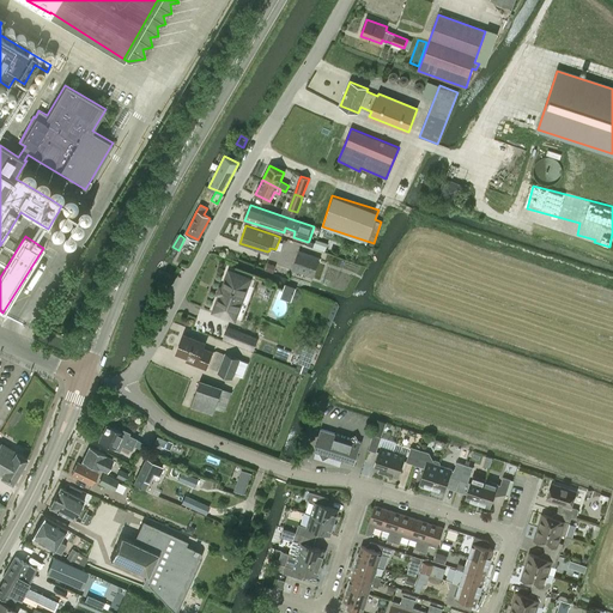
[(308,242),(307,244),(325,250),(326,246),(327,242),(319,240),(317,243),(309,241),(308,242)]
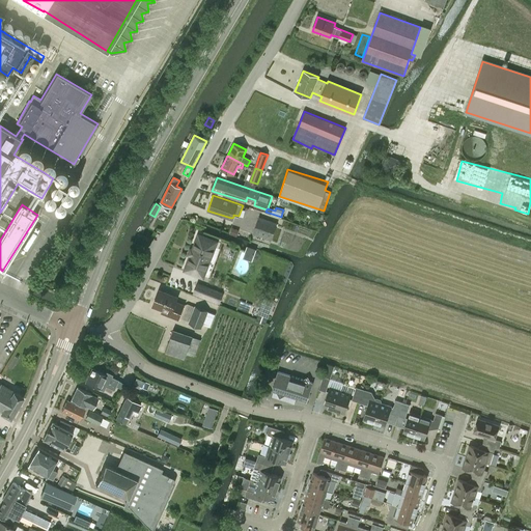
[(271,241),(277,223),(258,217),(253,233),(271,241)]
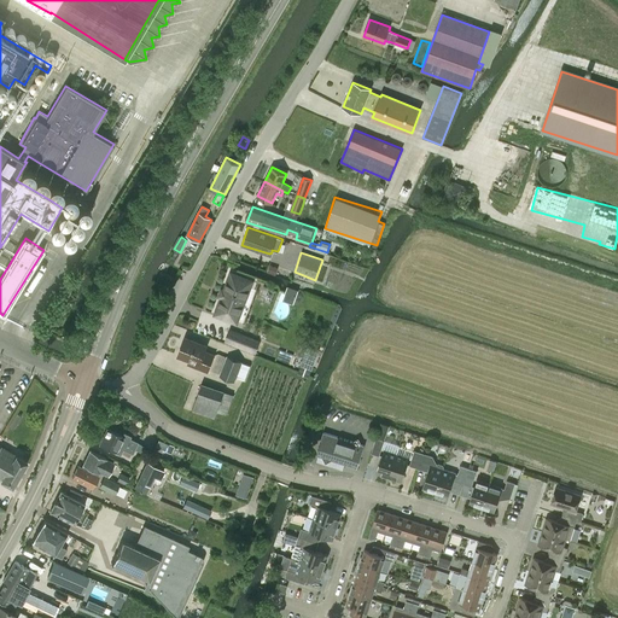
[(268,273),(275,275),(278,269),(270,266),(268,273)]
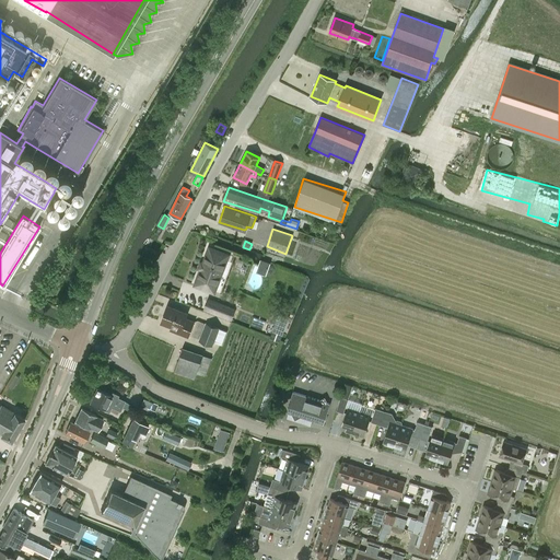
[(211,255),(208,254),(198,279),(207,282),(205,288),(213,292),(225,260),(222,259),(224,254),(213,249),(211,255)]
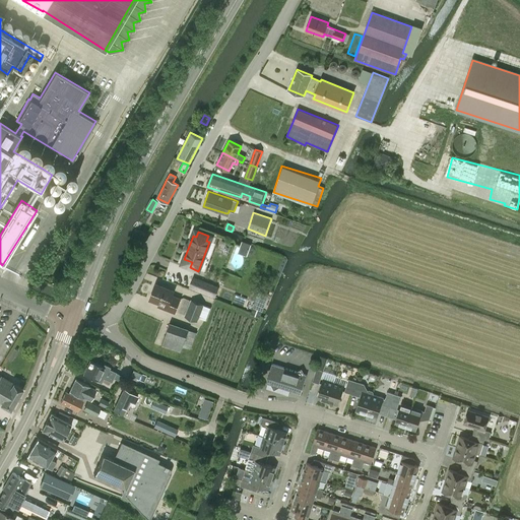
[(239,253),(247,255),(251,245),(243,242),(239,253)]
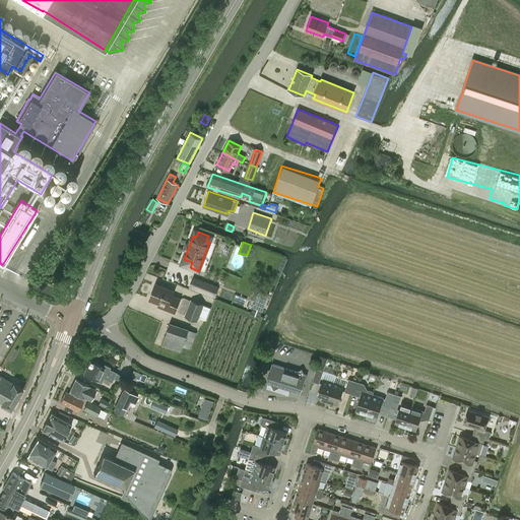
[(214,297),(218,287),(193,278),(190,286),(214,297)]
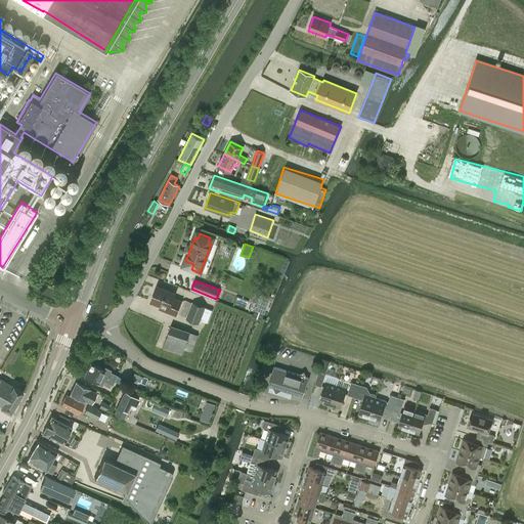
[(176,314),(181,301),(173,298),(175,293),(158,286),(151,301),(169,308),(168,311),(176,314)]
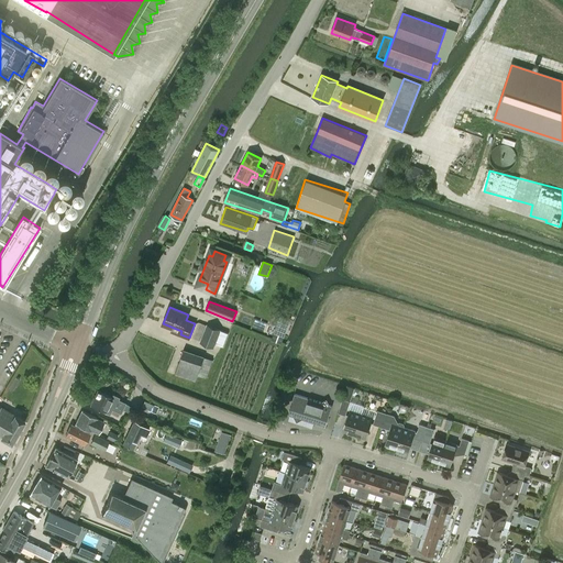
[(275,333),(285,337),(290,321),(282,317),(275,333)]
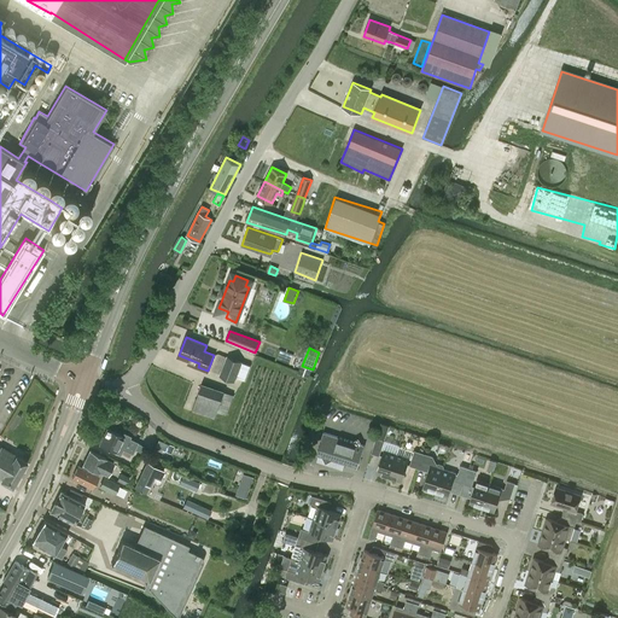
[(244,379),(250,365),(228,356),(220,375),(234,380),(235,377),(244,379)]
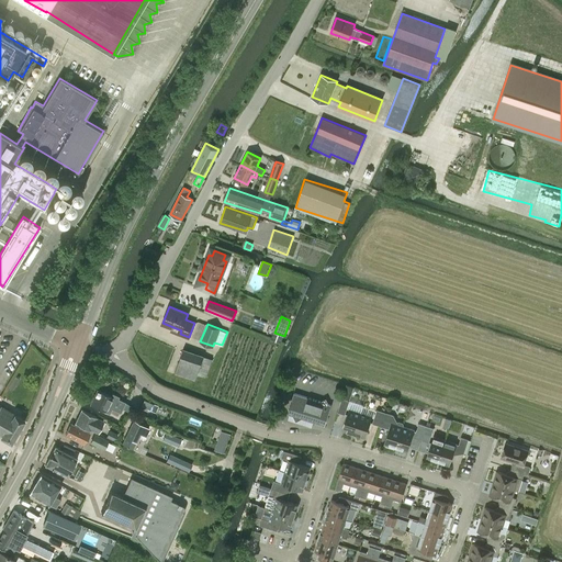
[(183,349),(175,373),(195,381),(197,375),(203,356),(183,349)]
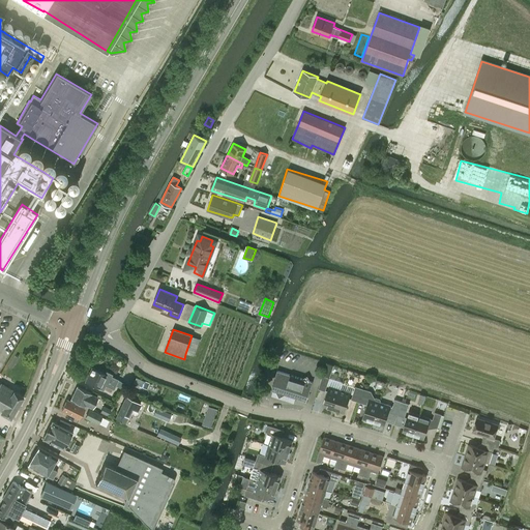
[(13,356),(7,366),(10,369),(17,357),(13,356)]
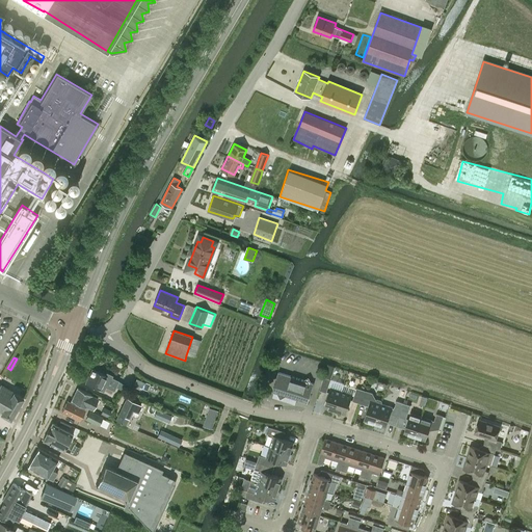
[(118,382),(118,381),(111,378),(112,376),(106,374),(105,375),(91,369),(85,383),(100,390),(99,390),(103,392),(105,388),(113,391),(115,388),(123,391),(125,386),(118,382)]
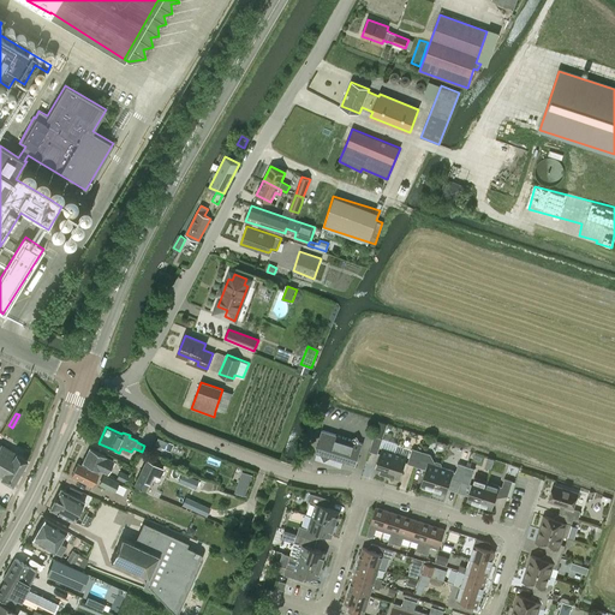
[(357,436),(351,440),(322,430),(315,453),(321,455),(324,461),(330,458),(356,466),(363,443),(359,442),(357,436)]
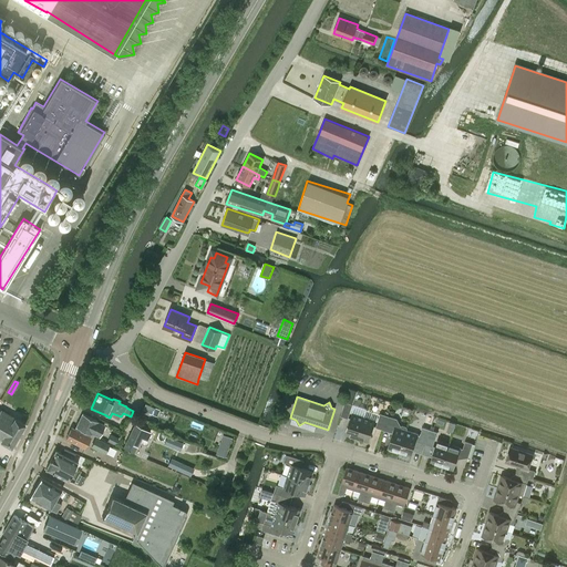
[(348,419),(352,404),(346,402),(340,416),(348,419)]
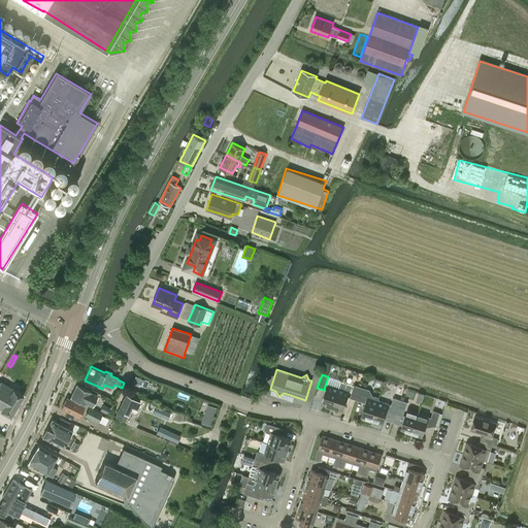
[(149,382),(135,375),(133,382),(145,387),(149,382)]
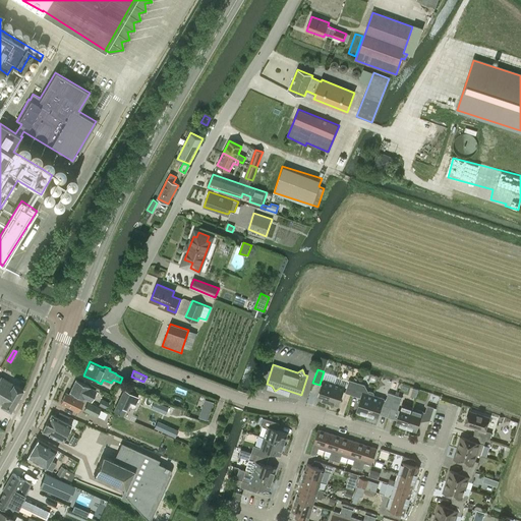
[(0,405),(10,411),(22,390),(0,375),(0,405)]
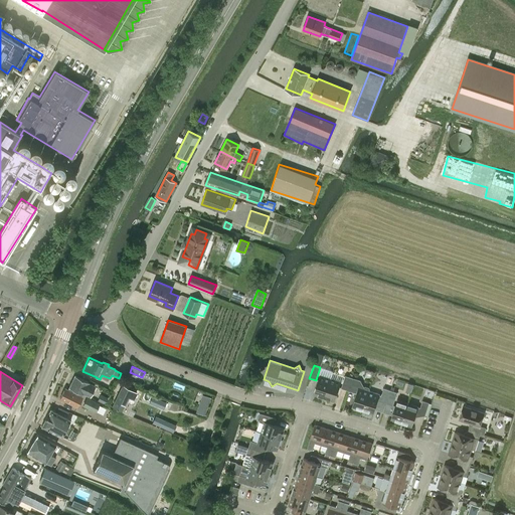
[(320,375),(313,394),(324,398),(330,379),(324,377),(326,373),(321,371),(320,375)]
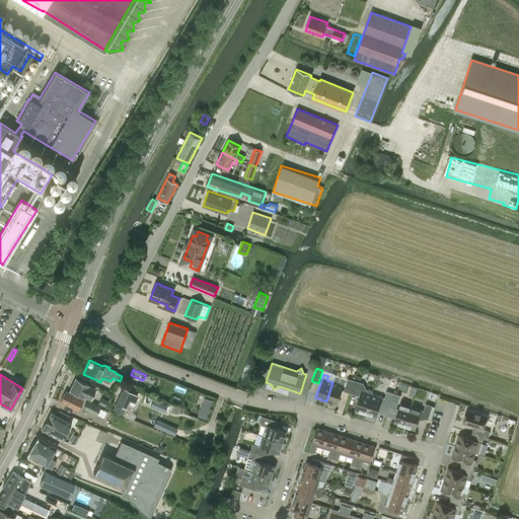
[(351,393),(355,380),(348,378),(344,391),(351,393)]
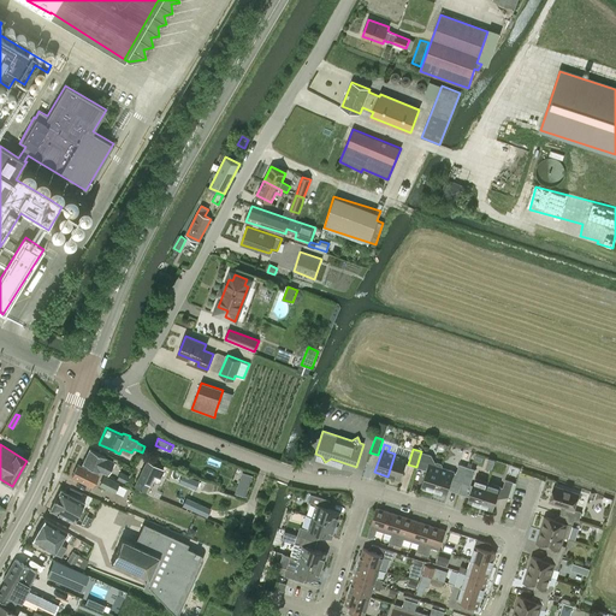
[(465,449),(460,465),(468,467),(473,451),(465,449)]
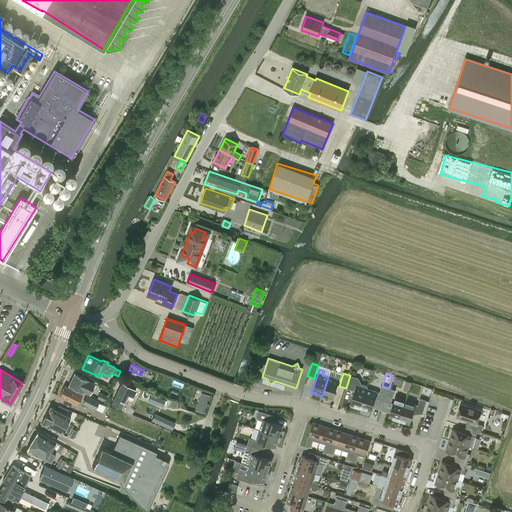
[(88,381),(89,380),(74,374),(69,386),(83,392),(89,395),(94,384),(88,381)]
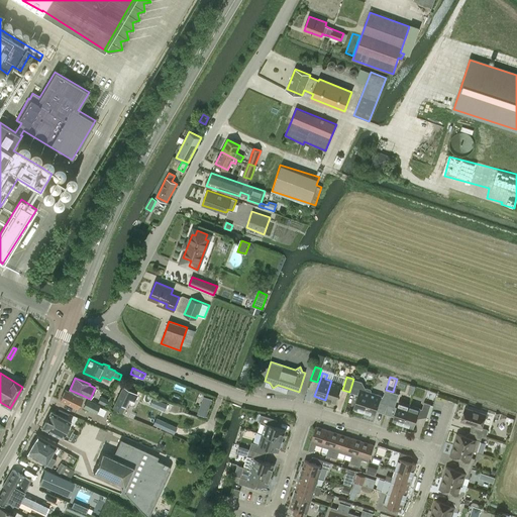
[(353,379),(349,392),(357,395),(353,409),(364,412),(371,393),(372,390),(371,389),(367,388),(365,389),(362,382),(353,379)]
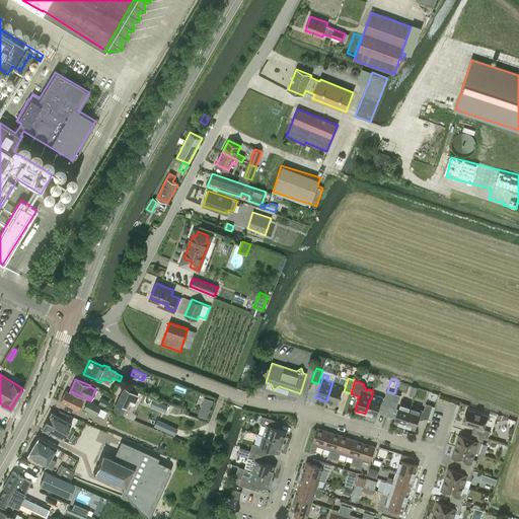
[(344,385),(332,382),(326,401),(338,404),(344,385)]
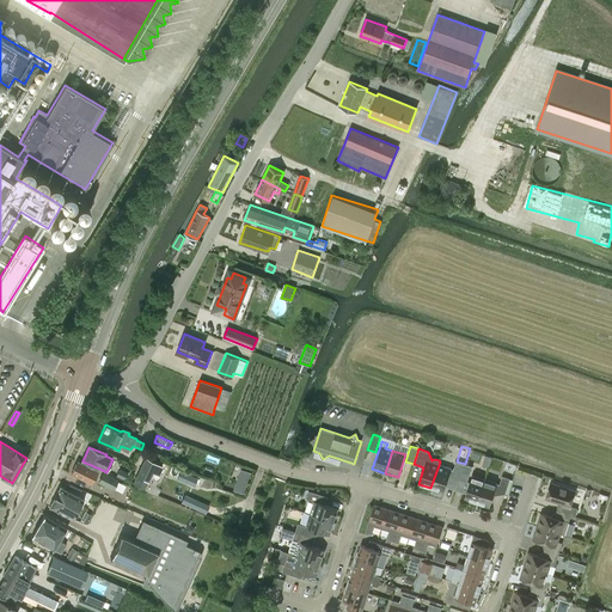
[(134,484),(152,493),(160,476),(158,475),(161,465),(146,458),(138,475),(134,484)]
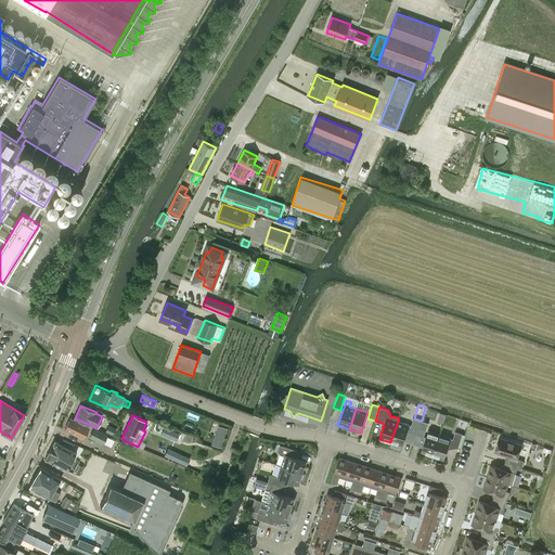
[(84,439),(89,428),(69,418),(64,429),(84,439)]
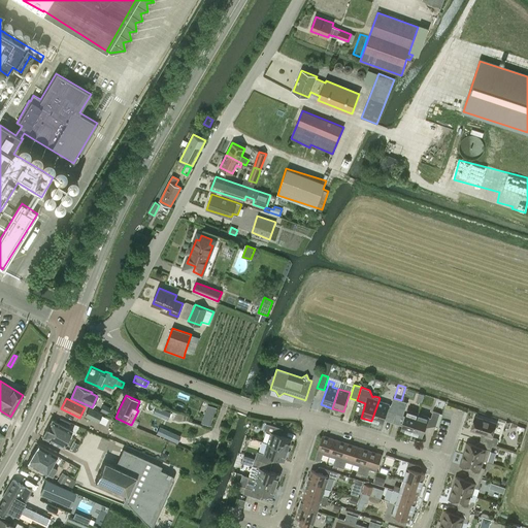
[(394,398),(390,411),(396,414),(401,400),(394,398)]
